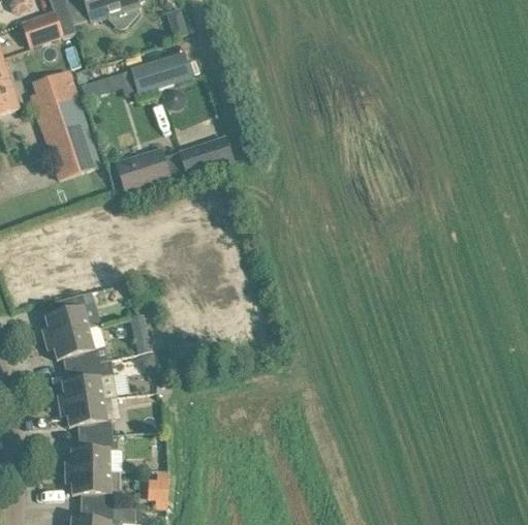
[(20,12),(36,6),(34,0),(14,0),(20,12)]
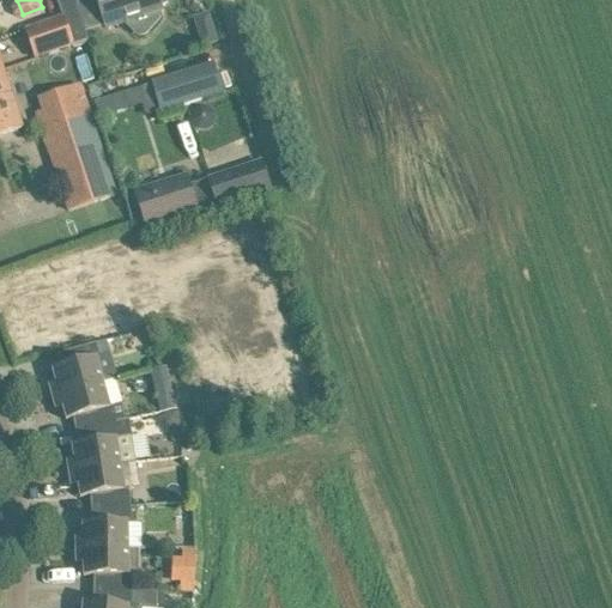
[(98,0),(108,25),(163,6),(163,2),(169,1),(168,0),(98,0)]
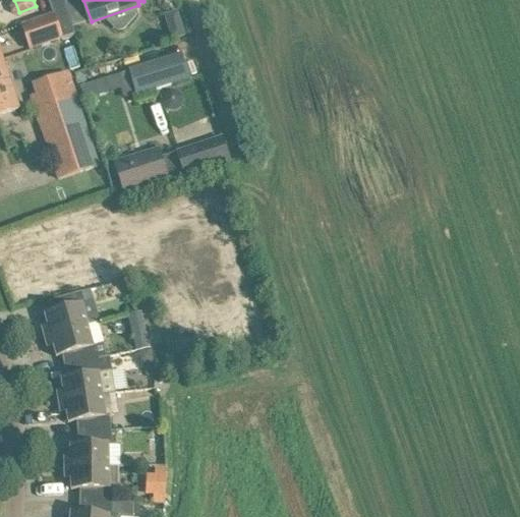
[(183,6),(169,10),(176,35),(191,31),(183,6)]
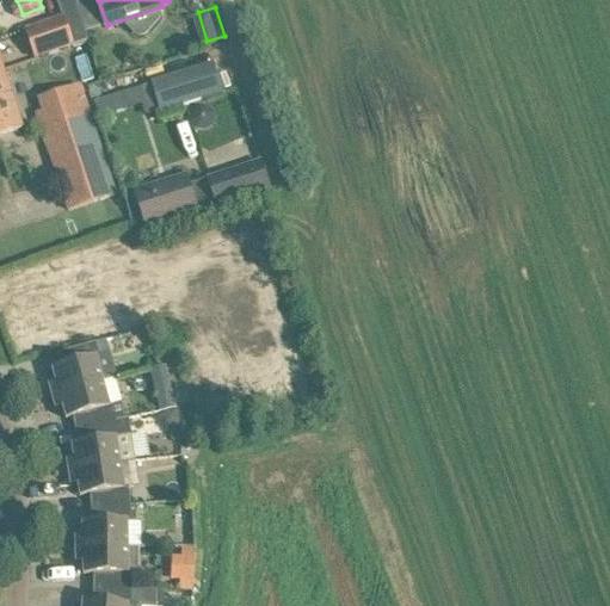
[(65,14),(29,28),(38,55),(74,42),(65,14)]
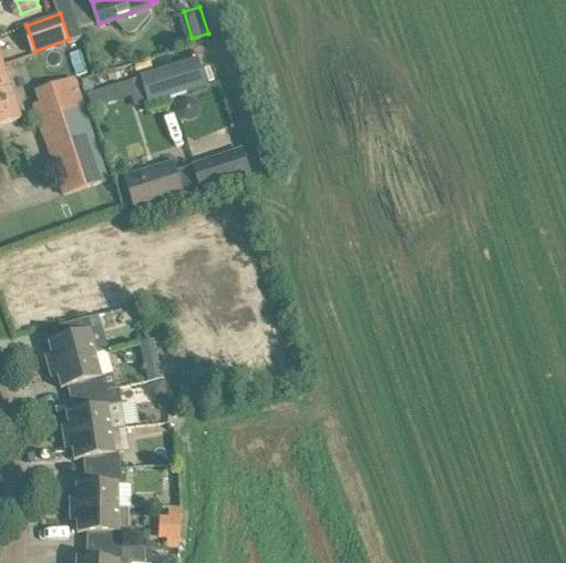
[(0,123),(22,115),(14,94),(3,62),(0,51),(0,123)]
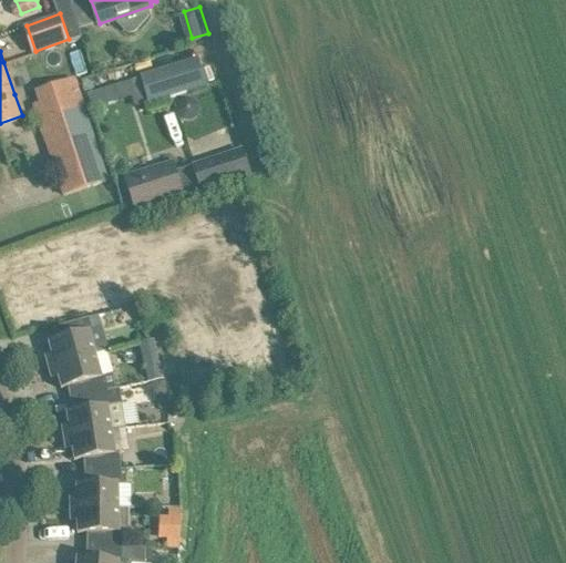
[(202,59),(161,71),(145,75),(153,101),(209,83),(202,59)]
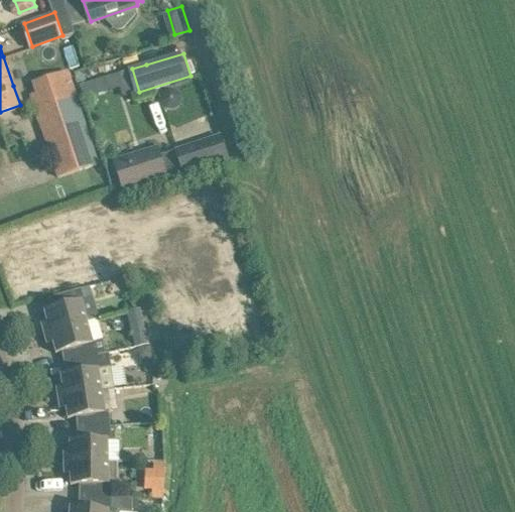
[(68,67),(27,80),(60,173),(100,160),(68,67)]
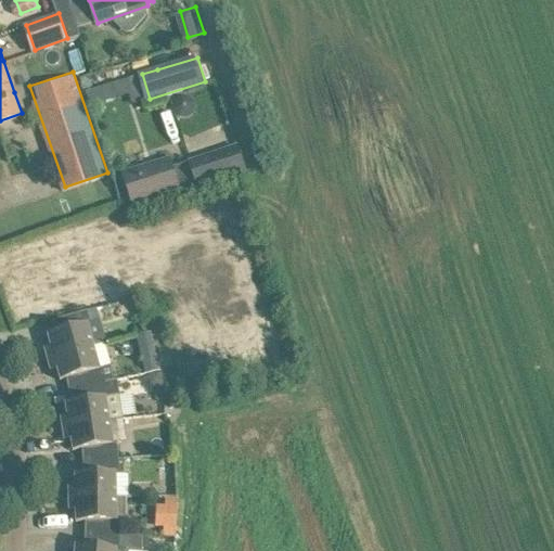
[(189,158),(190,162),(184,163),(188,171),(176,175),(181,192),(248,170),(239,142),(189,158)]
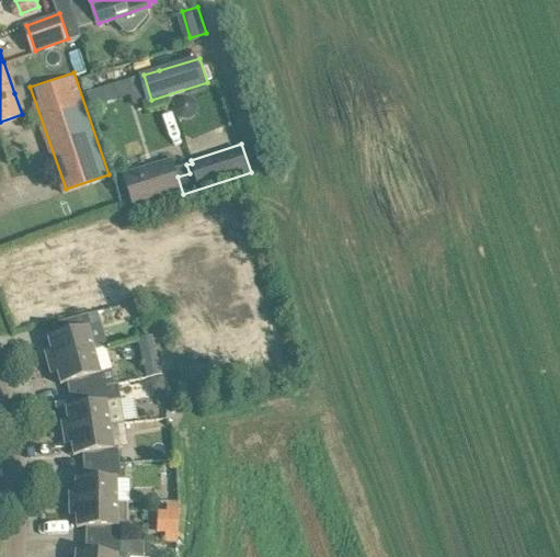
[(178,177),(172,158),(123,173),(134,208),(183,194),(178,177)]
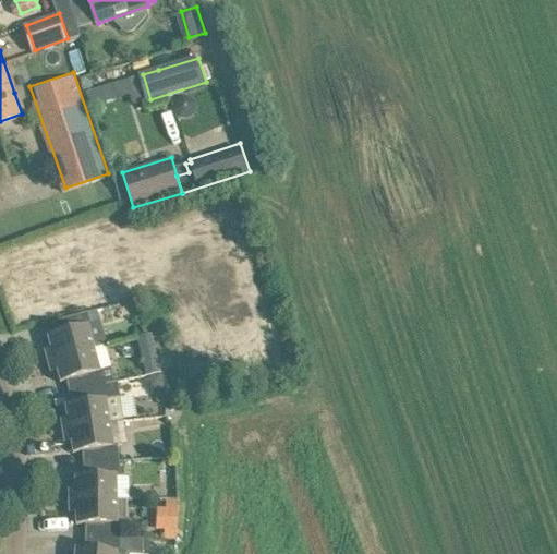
[(107,318),(103,305),(91,309),(94,323),(107,318)]
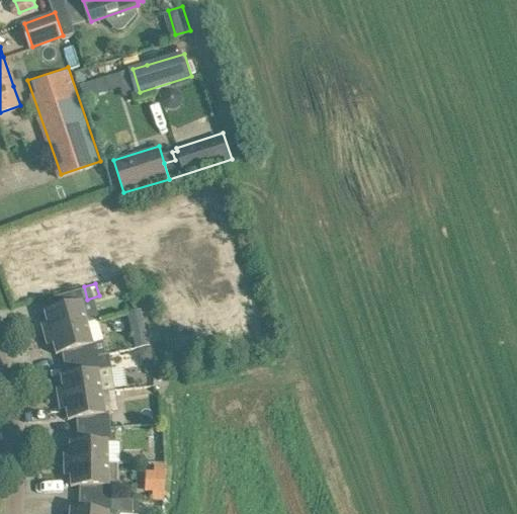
[(74,302),(45,311),(48,322),(41,323),(45,333),(86,322),(80,301),(85,300),(81,287),(71,290),(74,302)]
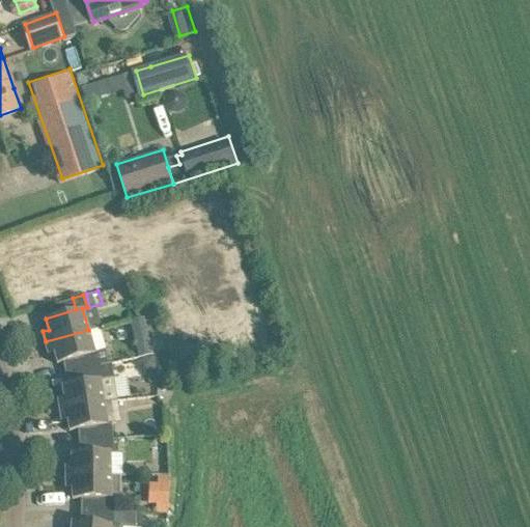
[(148,314),(134,316),(141,353),(156,350),(148,314)]
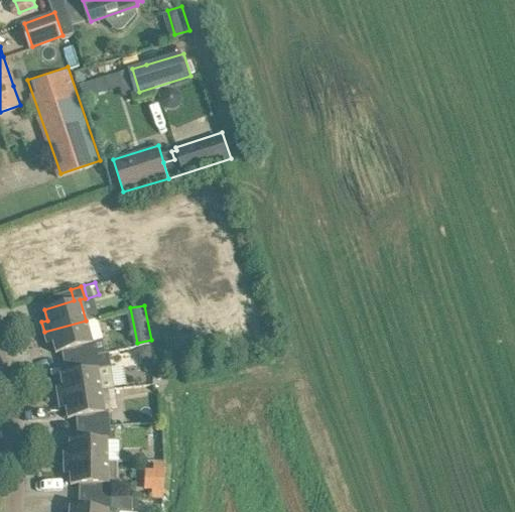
[(46,341),(52,340),(55,351),(63,348),(67,360),(105,352),(97,317),(86,321),(44,332),(46,341)]
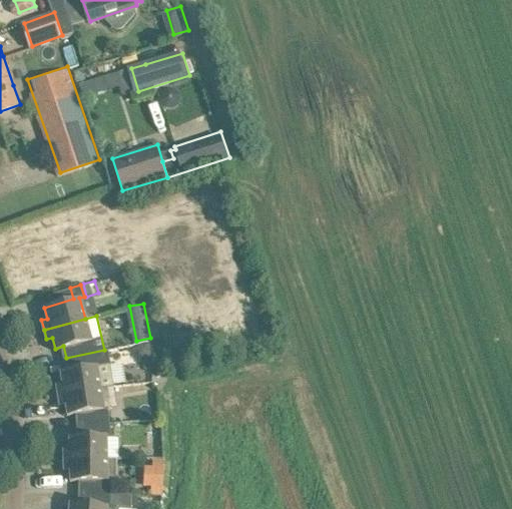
[(68,370),(60,371),(62,383),(56,384),(58,394),(100,387),(113,385),(107,349),(104,350),(66,358),(68,370)]
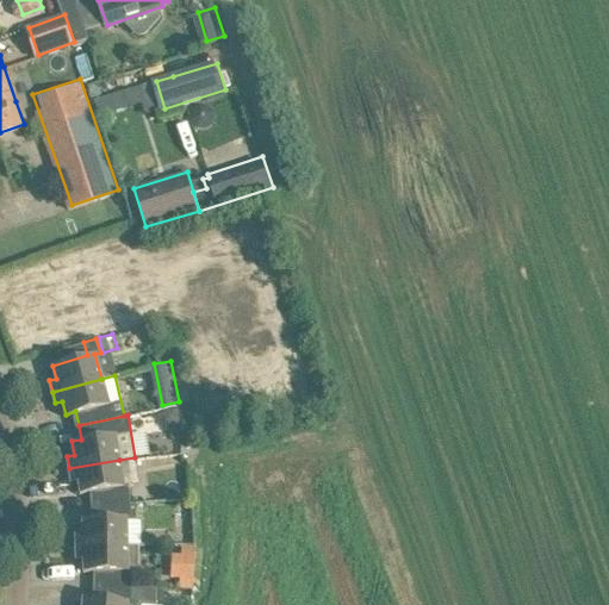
[(78,478),(80,492),(91,490),(92,504),(130,500),(129,485),(123,485),(119,460),(69,468),(70,479),(78,478)]
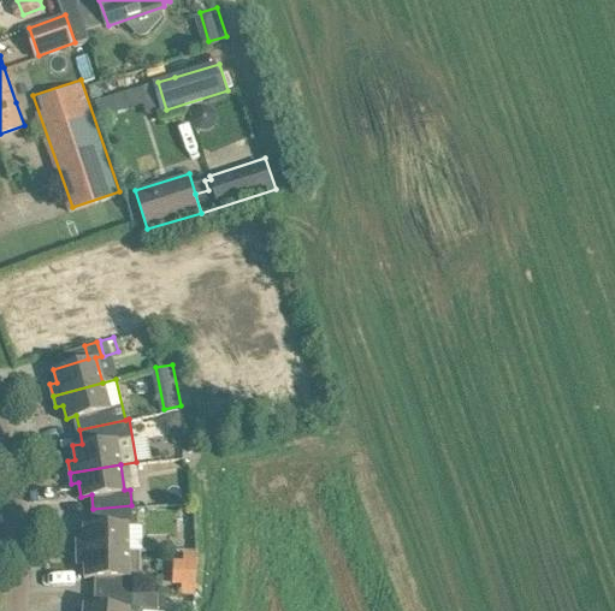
[(94,523),(83,525),(83,538),(76,538),(76,550),(143,550),(147,550),(146,522),(132,522),(131,505),(93,509),(94,523)]
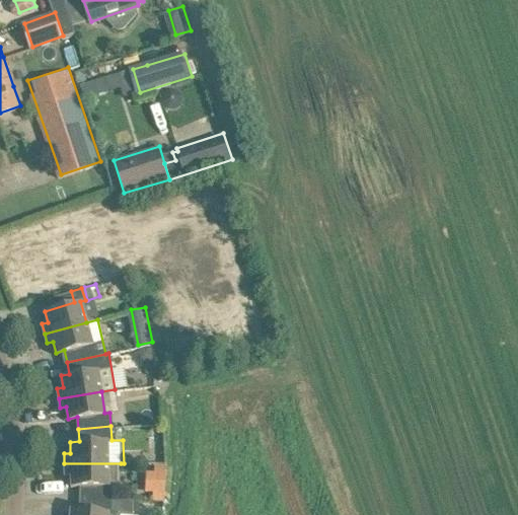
[(71,485),(79,485),(101,485),(101,498),(113,498),(113,484),(121,484),(121,463),(64,463),(65,473),(70,473),(71,485)]
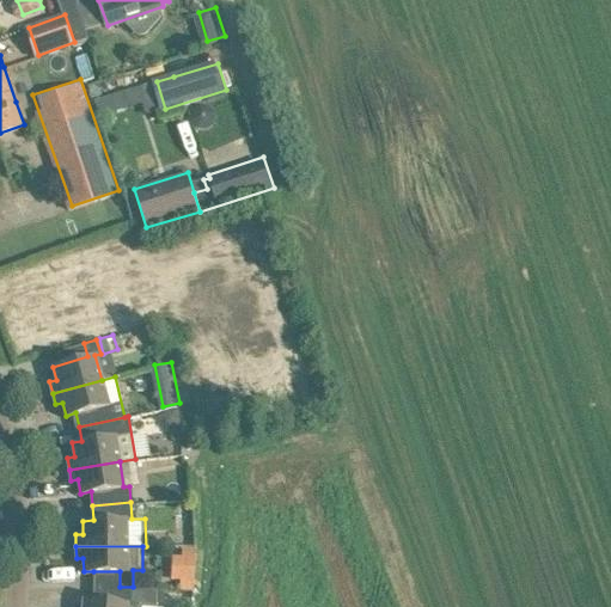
[(181,556),(171,556),(170,578),(179,580),(178,588),(193,589),(194,547),(182,547),(181,556)]
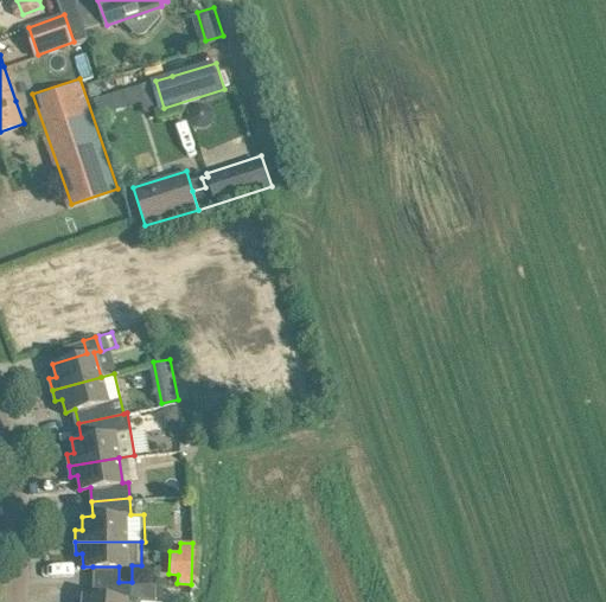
[(93,595),(82,594),(81,601),(140,601),(141,600),(154,601),(155,582),(132,582),(119,582),(93,581),(93,595)]
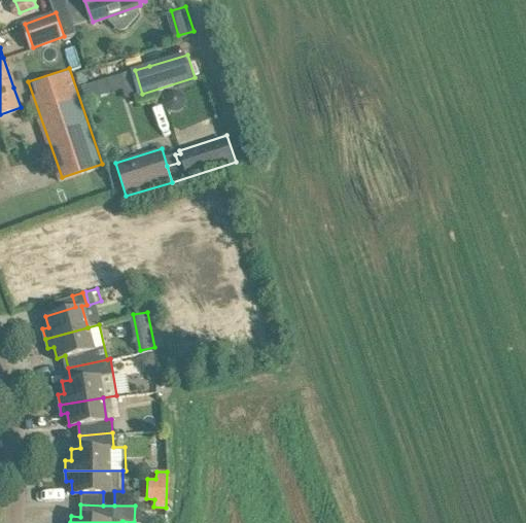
[(153,507),(153,517),(166,518),(166,508),(153,507)]
